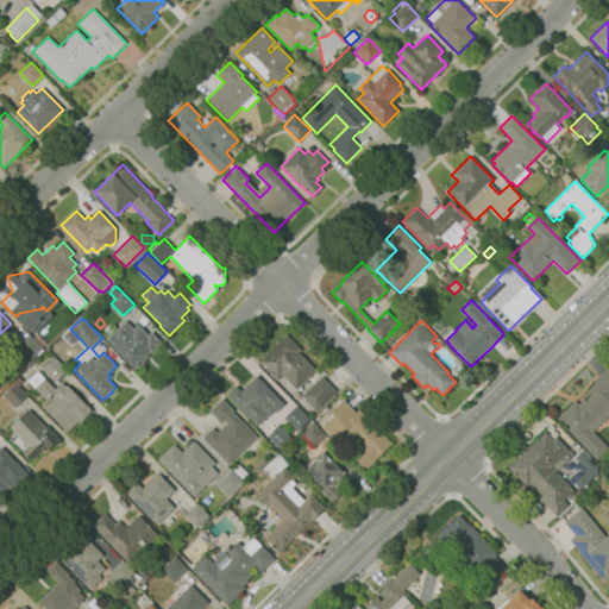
[(136,369),(106,339),(108,337),(104,336),(105,330),(108,326),(114,322),(117,328),(118,330),(126,321),(133,330),(138,325),(149,336),(151,332),(161,341),(157,345),(157,347),(152,352),(151,351),(146,356),(148,357),(143,362),(144,363),(140,366),(138,366),(136,369)]
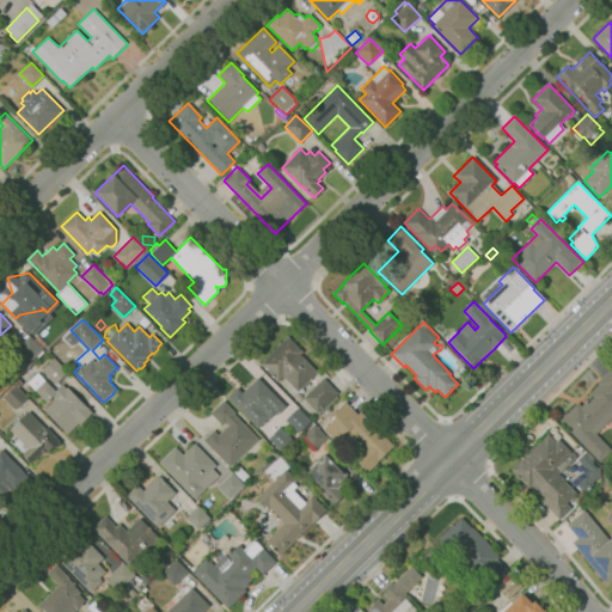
[(38,340),(36,329),(51,325),(54,336),(38,340)]
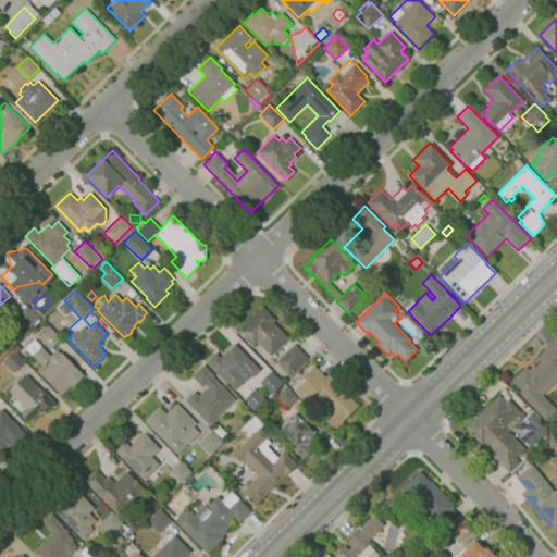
[(24,333),(12,320),(27,305),(39,318),(24,333)]
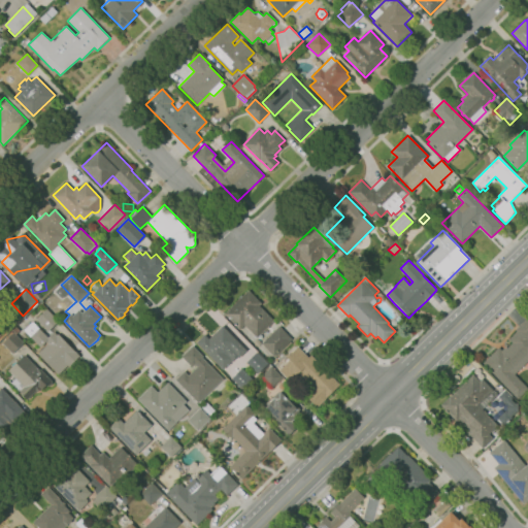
[(257,338),(230,309),(248,293),(274,321),(257,338)]
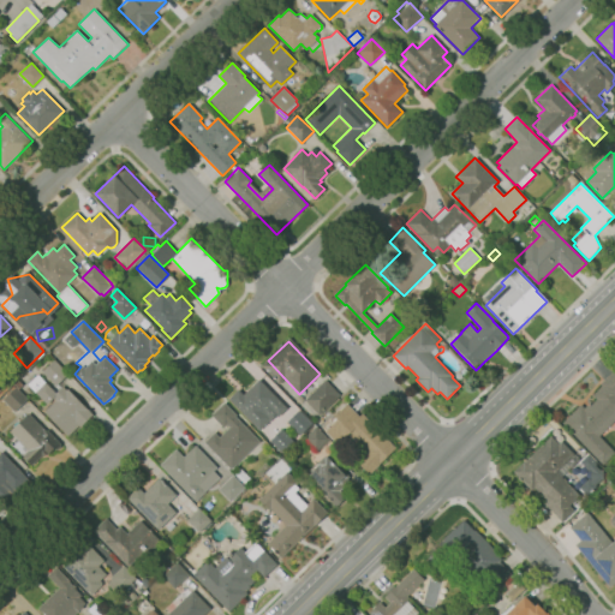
[(57,386),(42,372),(55,359),(69,374),(57,386)]
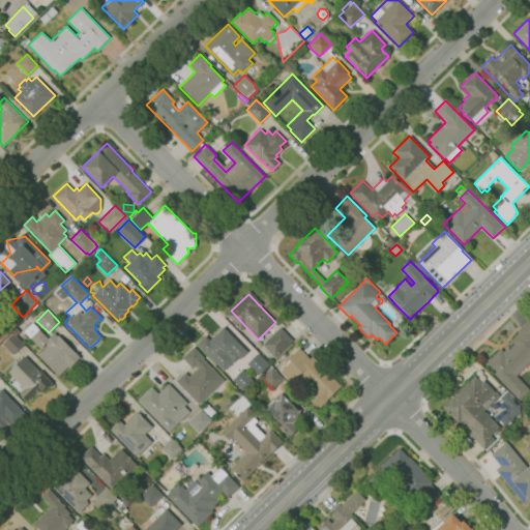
[(529,390),(520,401),(484,364),(501,349),(503,351),(507,348),(509,349),(514,344),(510,340),(519,332),(517,330),(529,318),(529,364),(529,363),(517,376),(529,390)]
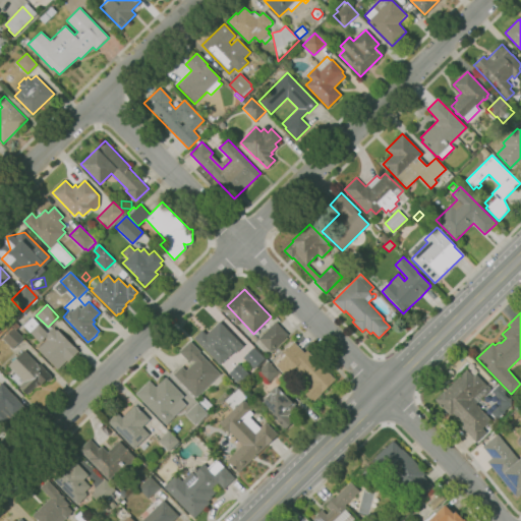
[(58,369),(38,348),(43,343),(42,341),(41,342),(24,325),(32,317),(48,333),(53,327),(74,348),(74,347),(78,351),(68,361),(67,360),(58,369)]
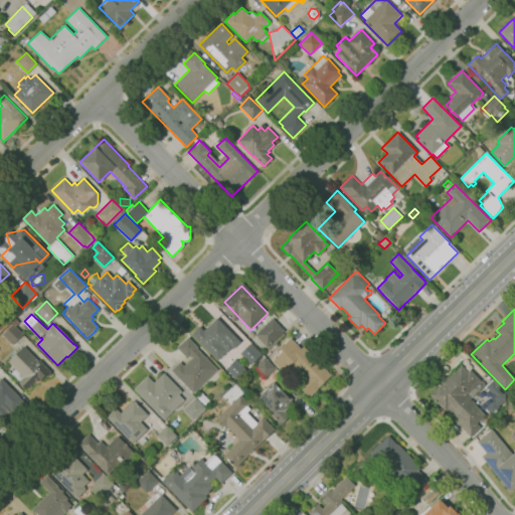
[(217,360),(192,334),(200,326),(204,330),(217,318),(240,341),(233,349),(225,340),(221,344),(227,350),(217,360)]
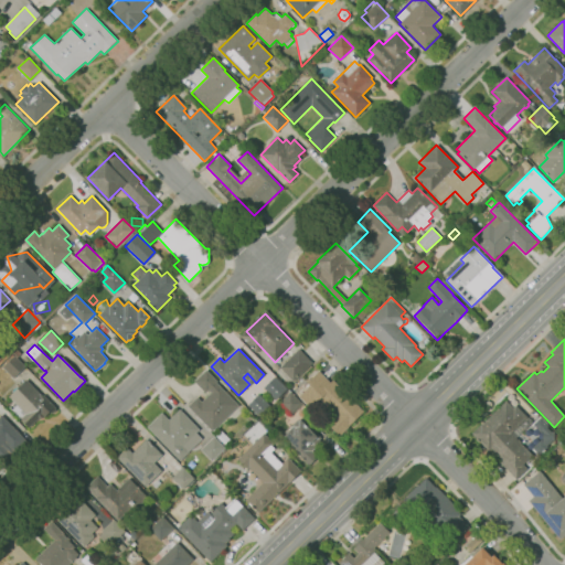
[(294,381),(279,368),(299,349),(312,363),(294,381)]
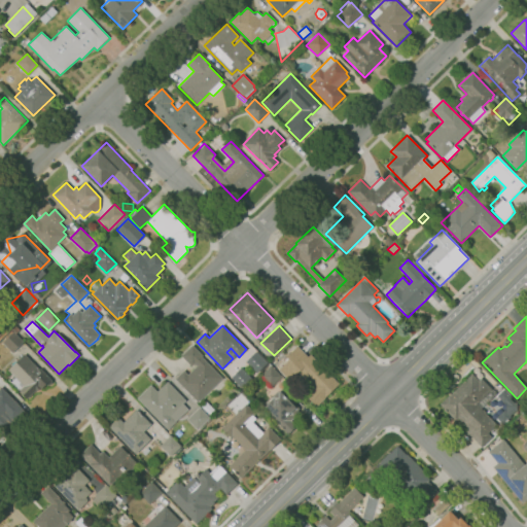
[(12,353),(2,343),(13,331),(24,342),(12,353)]
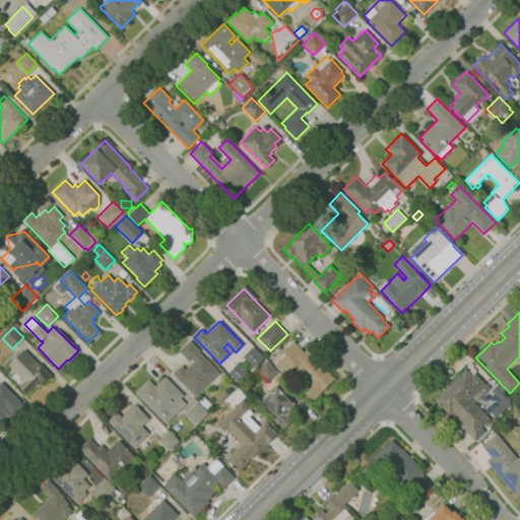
[(195,396),(174,374),(182,366),(186,370),(194,361),(192,359),(189,362),(188,360),(187,361),(180,353),(181,352),(179,350),(190,340),(200,350),(199,351),(219,373),(195,396)]
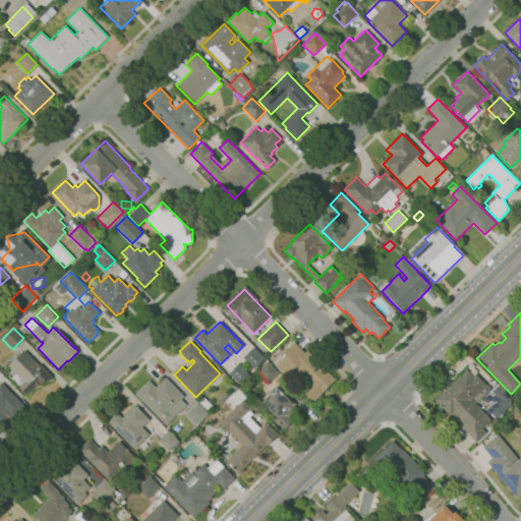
[(254,366),(244,356),(253,346),(264,356),(254,366)]
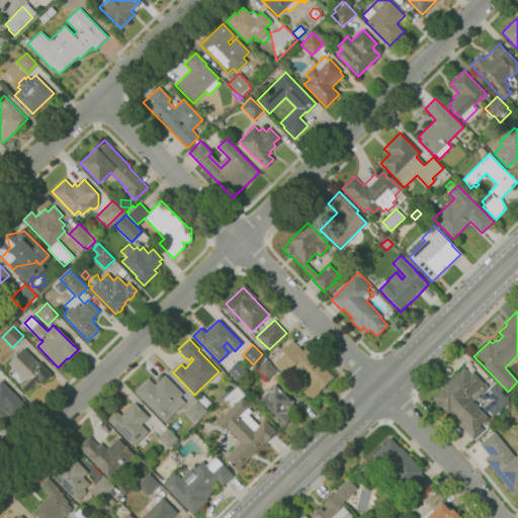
[(26,392),(8,373),(12,368),(8,364),(24,348),(38,362),(39,361),(52,373),(51,375),(49,377),(47,377),(40,381),(39,380),(36,384),(35,382),(26,392)]
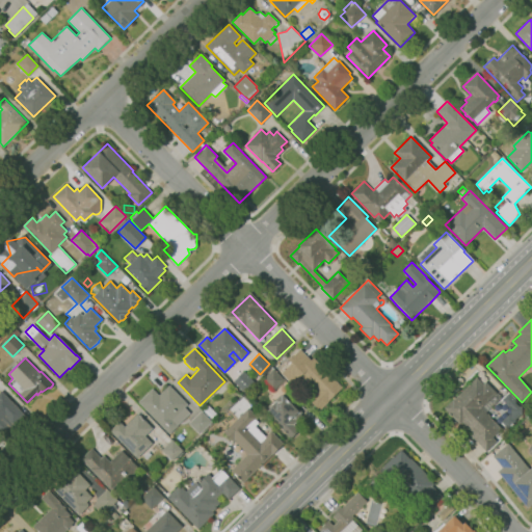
[(320,409),(308,397),(314,391),(300,377),(293,384),(277,370),(289,358),(300,370),(313,357),(342,388),(320,409)]
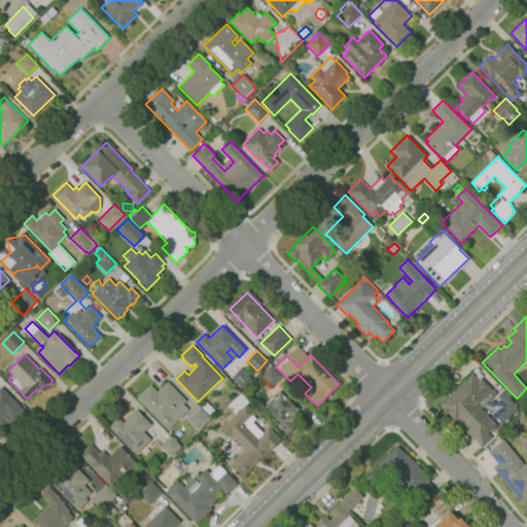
[(270,389),(266,385),(266,383),(260,378),(262,376),(261,376),(271,365),(282,376),(270,389)]
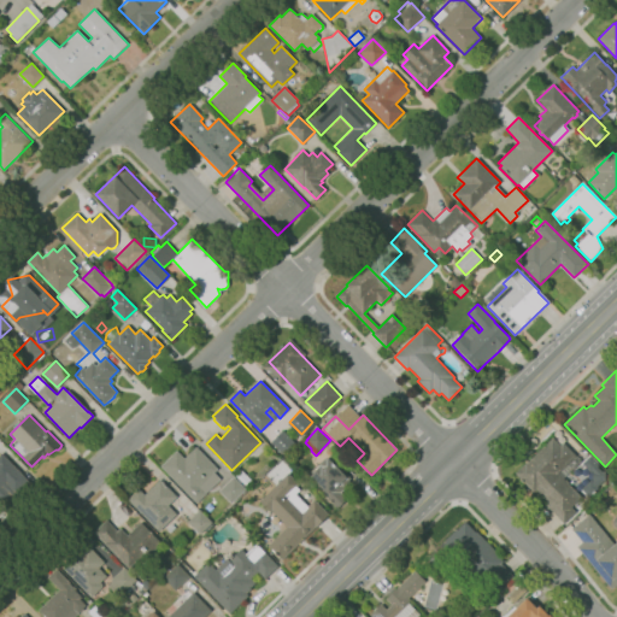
[(283,454),(275,446),(288,433),(294,439),(293,440),(295,441),(283,454)]
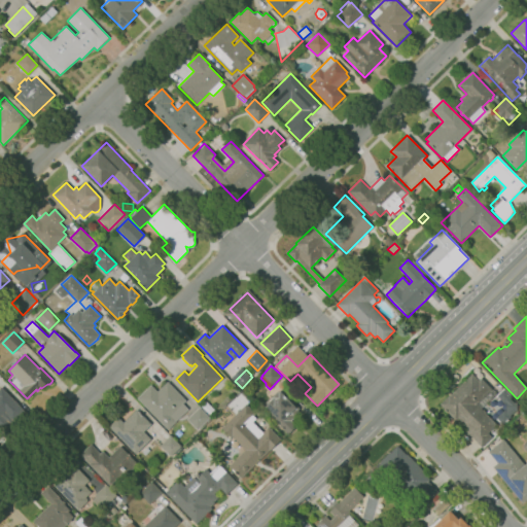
[(482,447),(466,431),(468,429),(457,419),(455,421),(440,405),(448,395),(449,396),(471,374),(479,380),(481,378),(491,389),(477,405),(482,410),(483,410),(487,413),(486,414),(496,424),(487,433),(491,436),(482,447)]
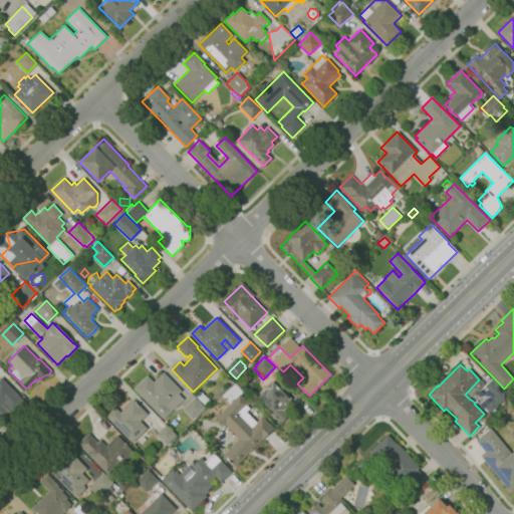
[(164,419),(135,389),(148,374),(154,381),(164,372),(181,391),(179,394),(184,399),(164,419)]
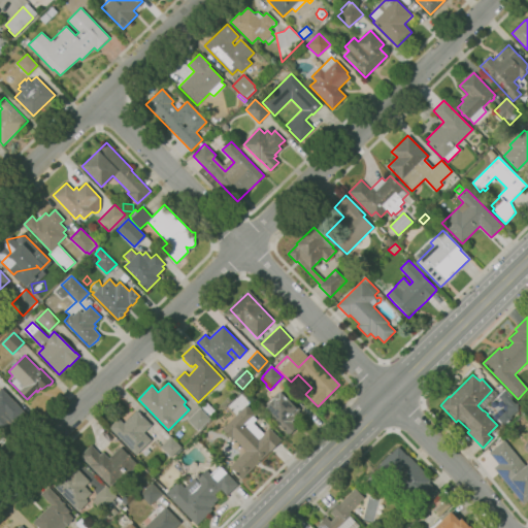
[(2,432),(0,429),(0,388),(1,387),(25,410),(2,432)]
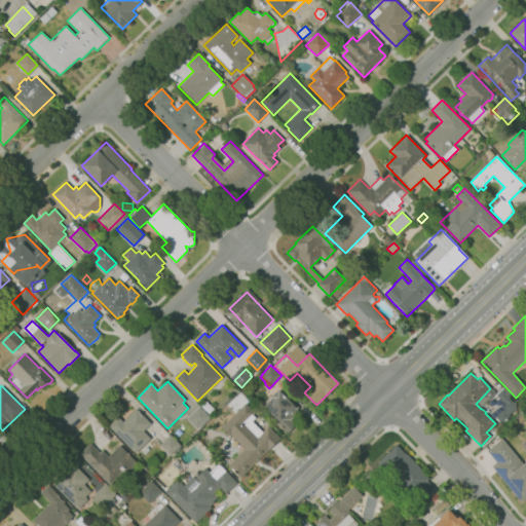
[(288,434),(266,411),(268,409),(264,405),(273,397),(273,395),(276,391),(278,391),(279,390),(295,407),(292,409),(299,407),(298,409),(298,410),(294,415),(295,416),(291,419),(296,424),(288,434)]
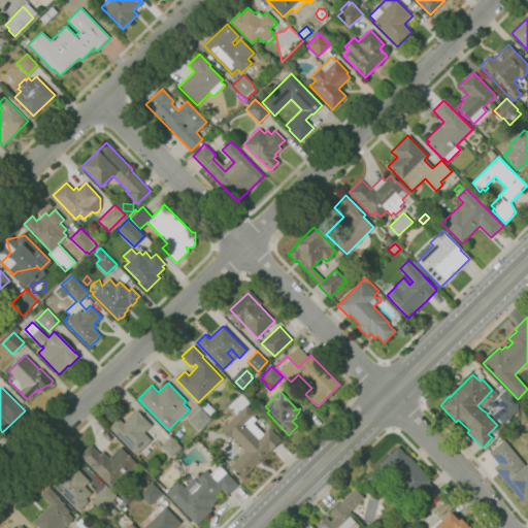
[(211,417),(202,406),(206,402),(216,413),(211,417)]
